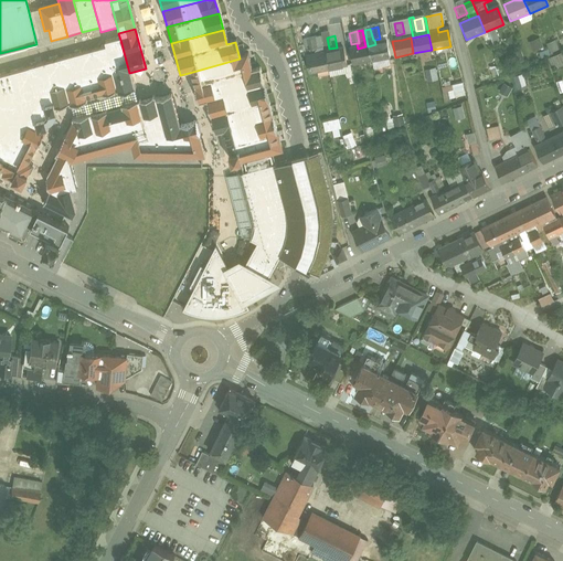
[(129,73),(120,40),(104,44),(104,48),(116,92),(117,94),(134,90),(129,73)]
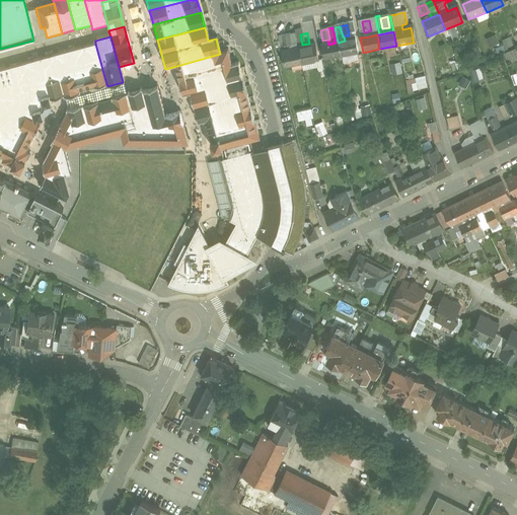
[(288,37),(281,39),(283,49),(288,48),(290,48),(288,37)]
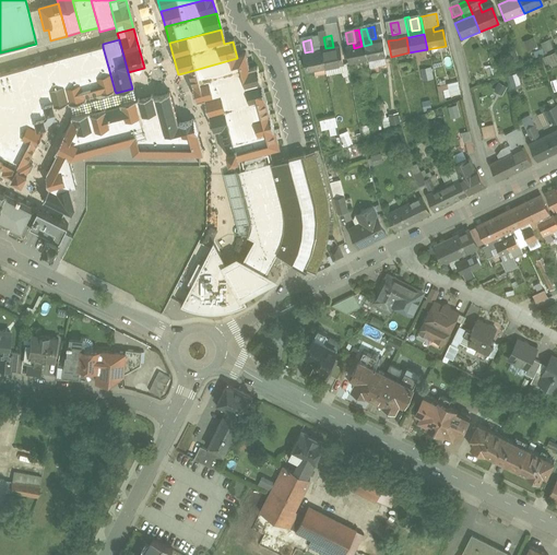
[(524,44),(528,54),(538,50),(535,39),(524,44)]
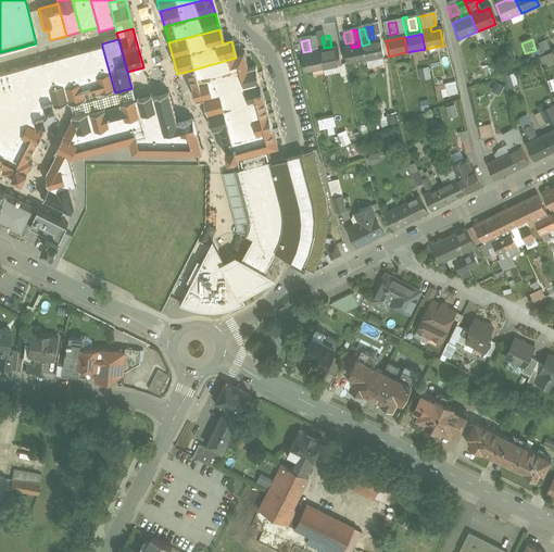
[(362,46),(361,46),(364,61),(382,58),(379,42),(369,44),(362,46)]
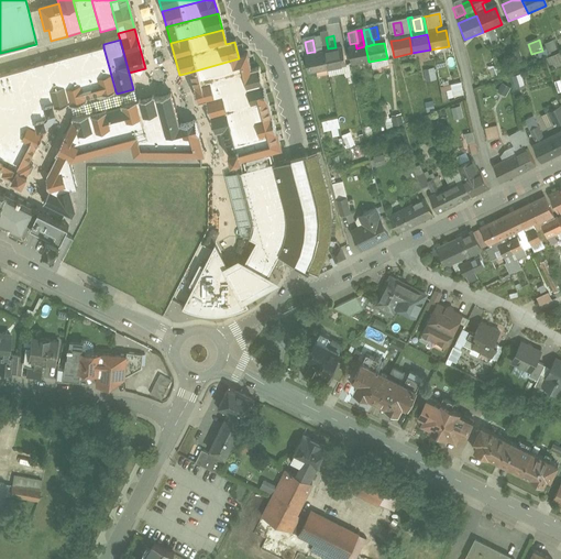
[(554,43),(546,46),(549,55),(558,52),(554,43)]
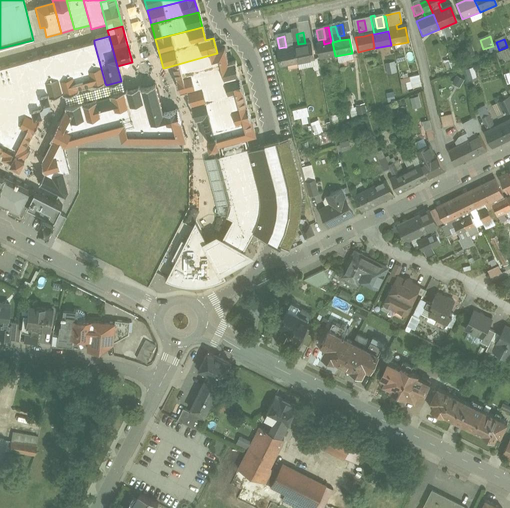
[(324,44),(315,46),(318,60),(335,56),(332,42),(331,42),(324,44)]
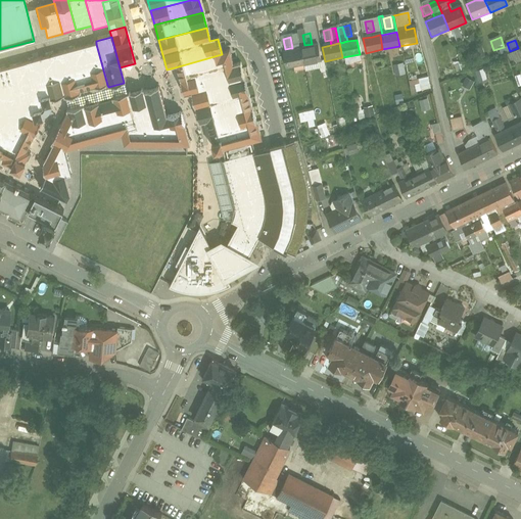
[(93,89),(107,85),(96,44),(82,48),(93,89)]
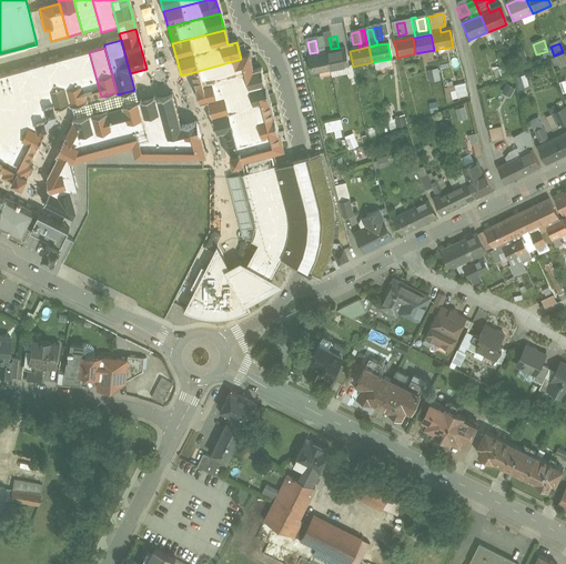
[(86,101),(101,97),(89,52),(74,57),(86,101)]
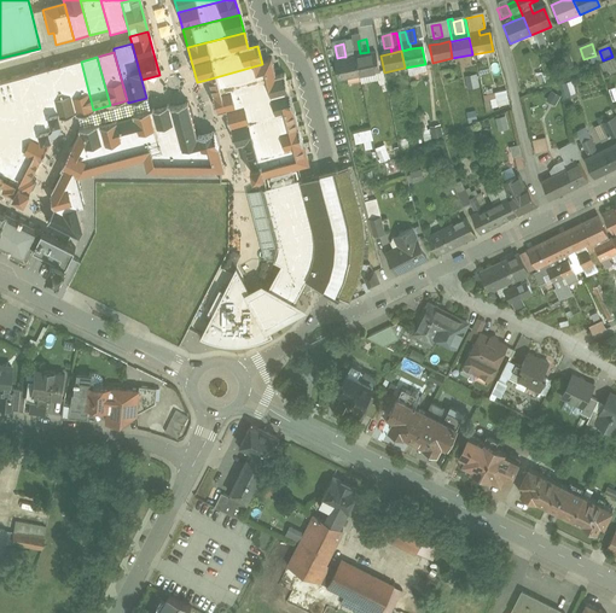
[(375,57),(354,60),(358,79),(377,74),(375,57)]
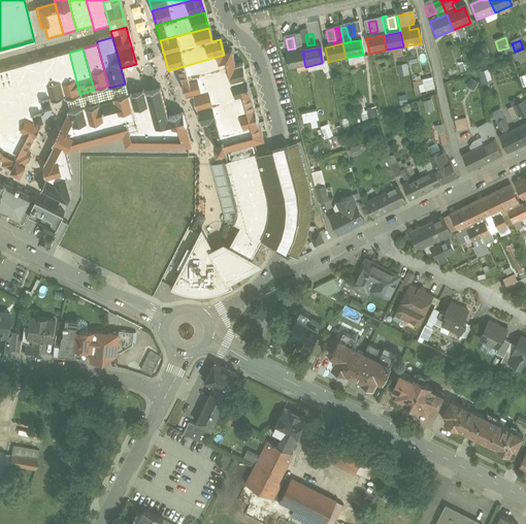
[(294,54),(285,56),(288,70),(305,67),(302,52),(300,53),(294,54)]
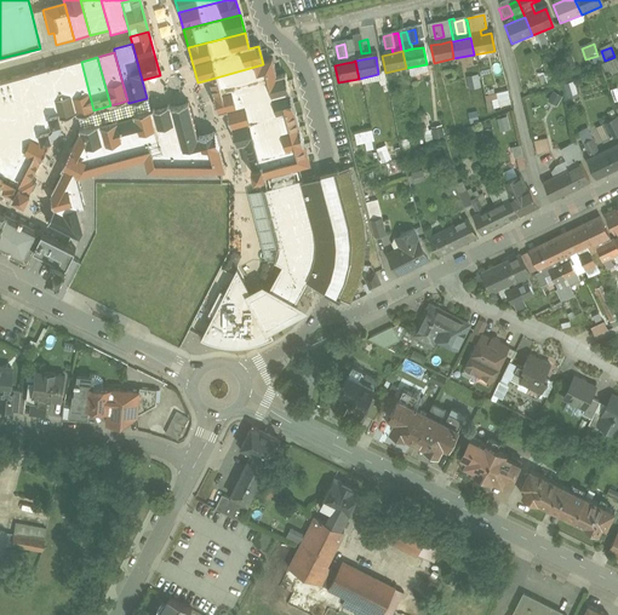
[(47,72),(59,119),(75,115),(75,118),(95,113),(93,110),(81,62),(47,72)]
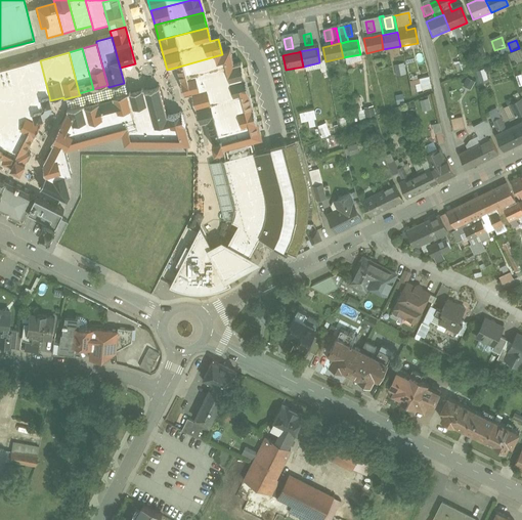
[(222,54),(175,68),(183,97),(190,94),(244,80),(240,65),(232,67),(229,52),(222,54)]
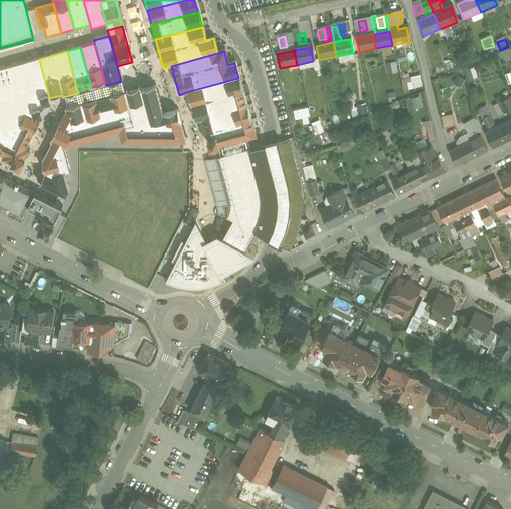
[(49,100),(49,98),(39,59),(11,66),(17,85),(21,98),(23,106),(38,117),(41,117),(42,116),(44,115),(46,114),(47,113),(48,112),(49,110),(49,108),(50,106),(50,104),(50,102),(49,100)]
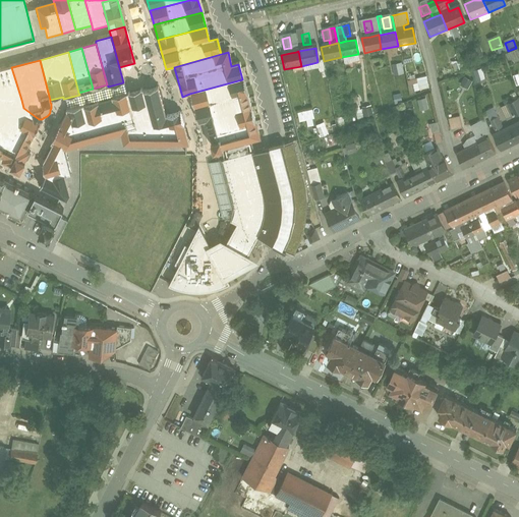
[(395,77),(404,75),(402,64),(393,66),(395,77)]
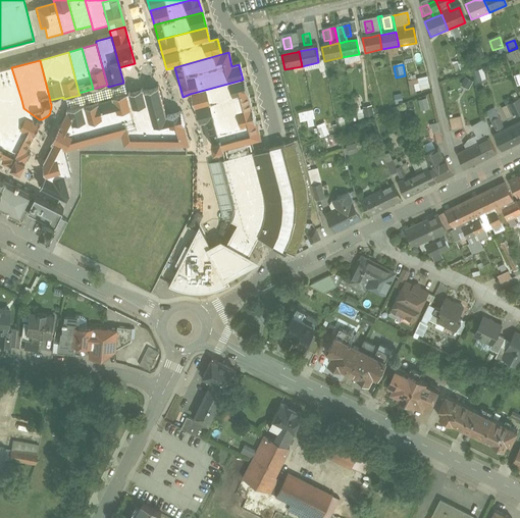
[(0,134),(3,127),(0,123),(0,113),(14,92),(17,87),(11,67),(0,70),(0,134)]
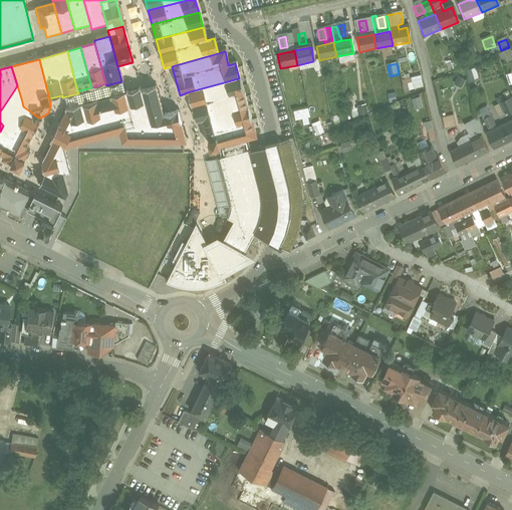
[(239,78),(187,92),(194,123),(202,121),(209,151),(219,148),(219,150),(257,139),(239,78)]
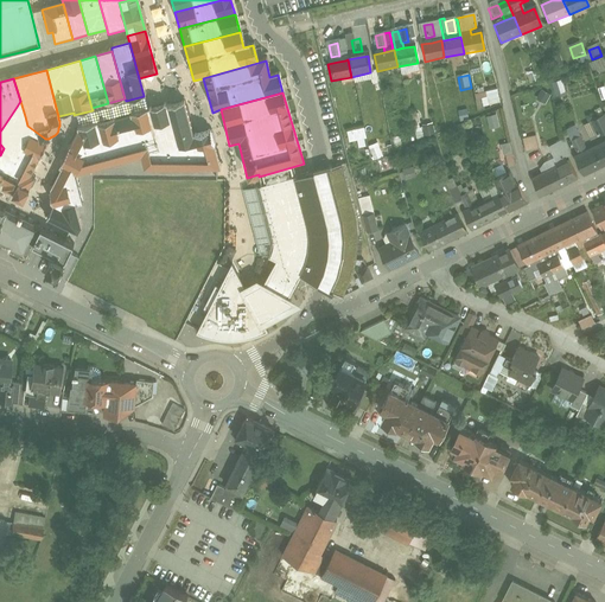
[(166,106),(147,110),(164,171),(182,171),(173,140),(192,135),(183,103),(166,108),(166,106)]
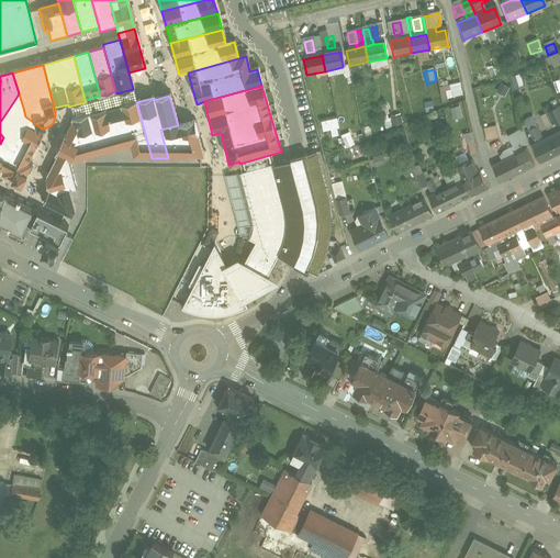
[(28,164),(35,148),(13,137),(22,121),(19,111),(15,99),(0,122),(0,133),(3,137),(0,144),(0,168),(3,170),(1,176),(22,187),(32,166),(28,164)]
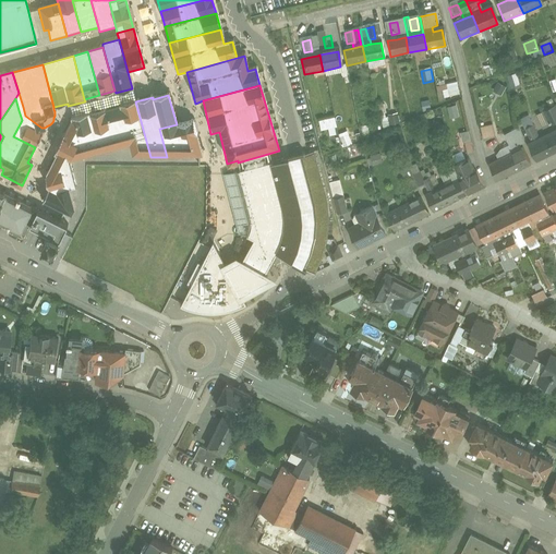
[(119,108),(105,111),(115,149),(129,146),(131,157),(150,157),(135,101),(119,106),(119,108)]
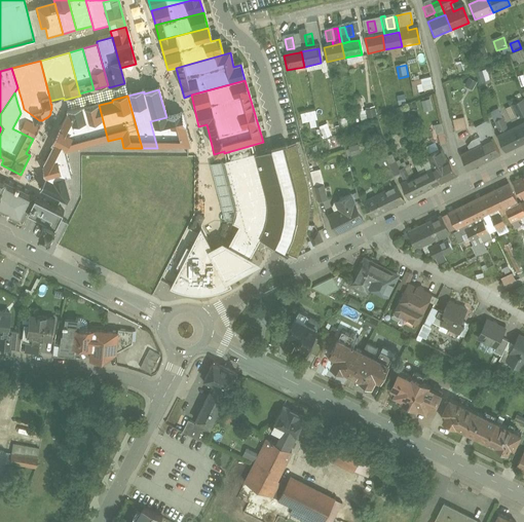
[(40,122),(39,120),(24,109),(22,101),(17,104),(21,113),(12,128),(33,139),(40,124),(40,122)]
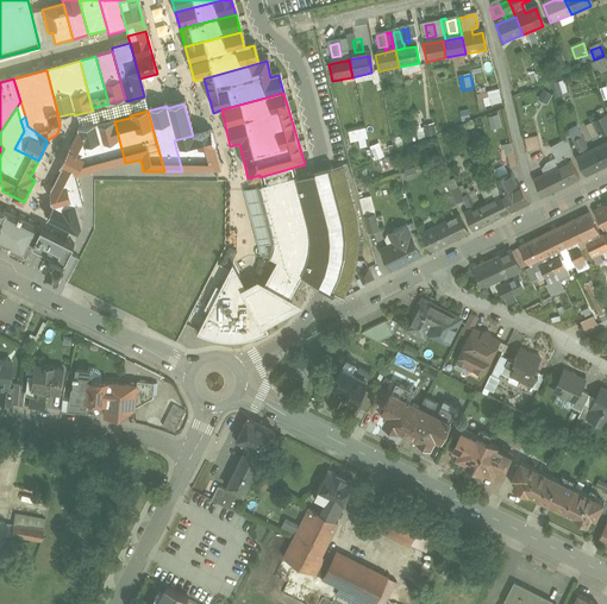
[(493,132),(502,130),(499,117),(488,119),(493,132)]
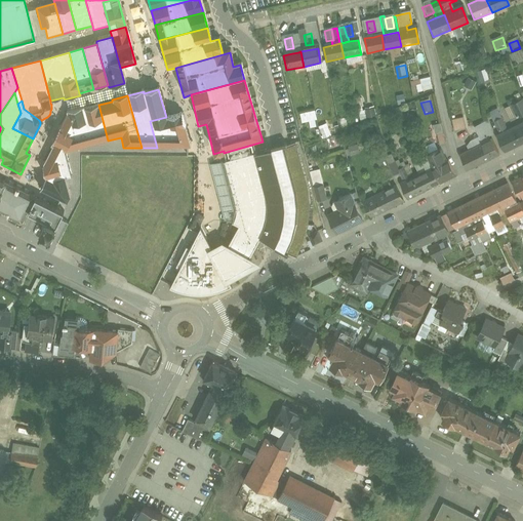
[(522,105),(521,102),(510,107),(515,119),(522,115),(522,105)]
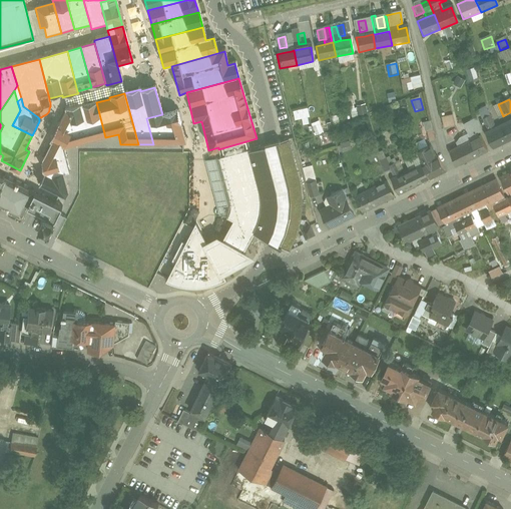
[(105,137),(96,102),(82,106),(90,141),(105,137)]
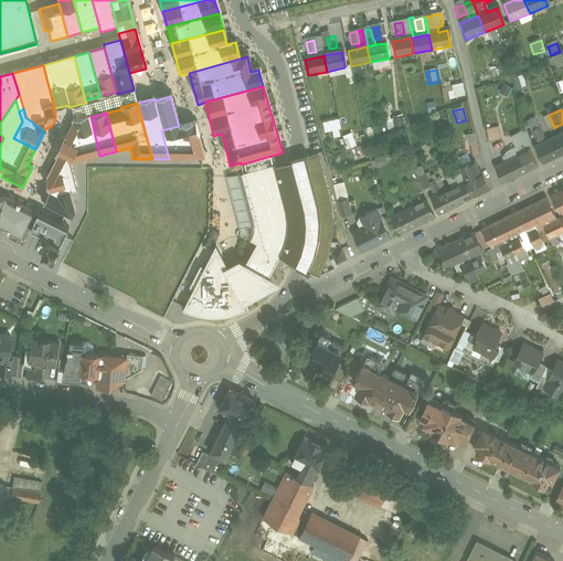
[(94,158),(99,156),(91,117),(89,115),(71,120),(72,123),(63,138),(94,158)]
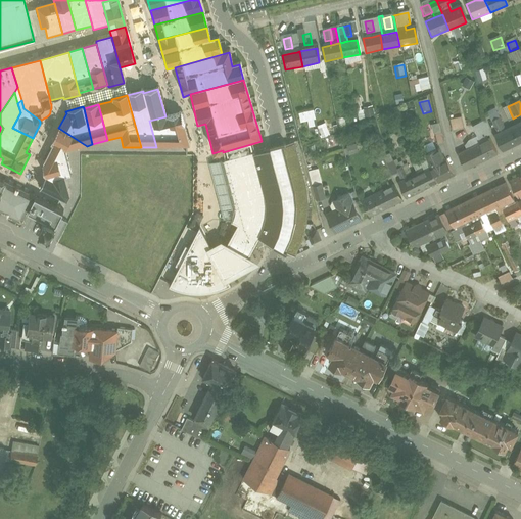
[(366,120),(375,118),(373,108),(364,109),(366,120)]
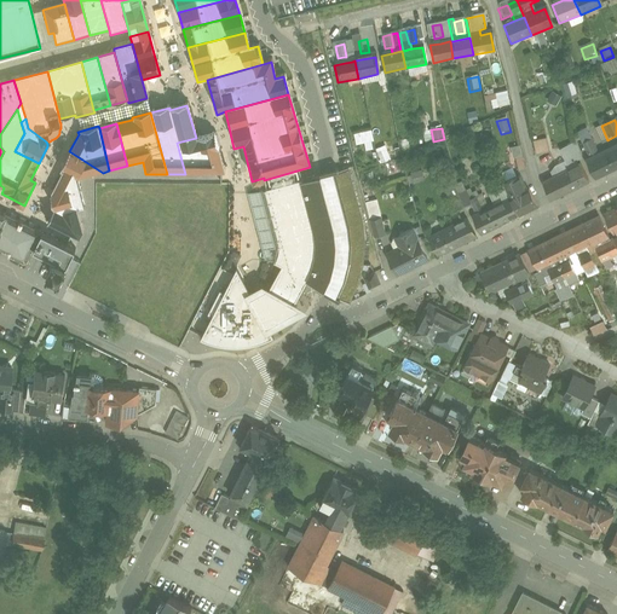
[(373,132),(355,135),(357,148),(365,146),(367,154),(375,151),(373,132)]
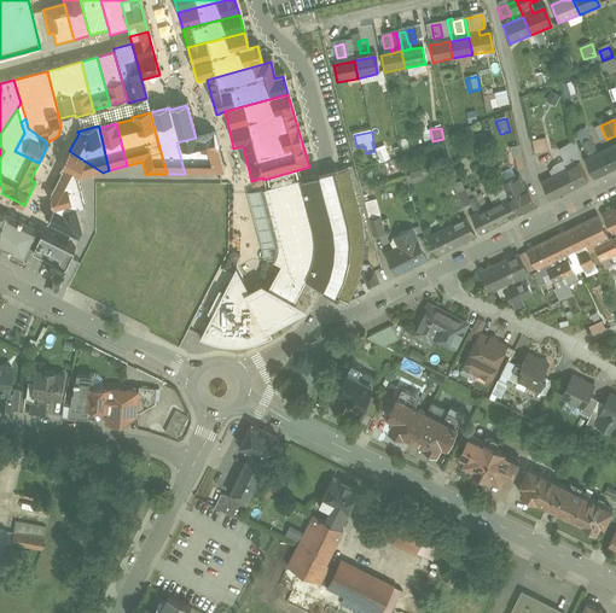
[(185,174),(224,174),(213,133),(196,138),(176,142),(185,174)]
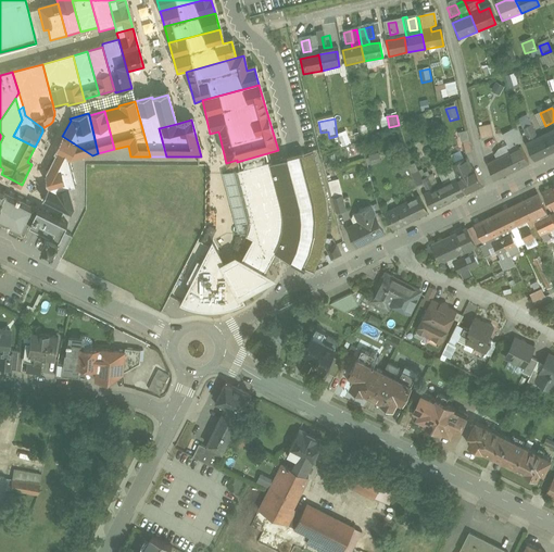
[(489,126),(477,129),(479,141),(491,138),(489,126)]
